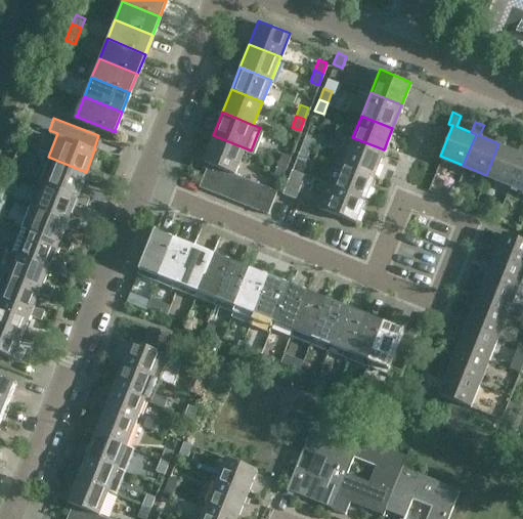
[(509,184),(521,152),(517,149),(503,144),(507,134),(498,130),(493,141),(498,143),(486,175),(509,184)]
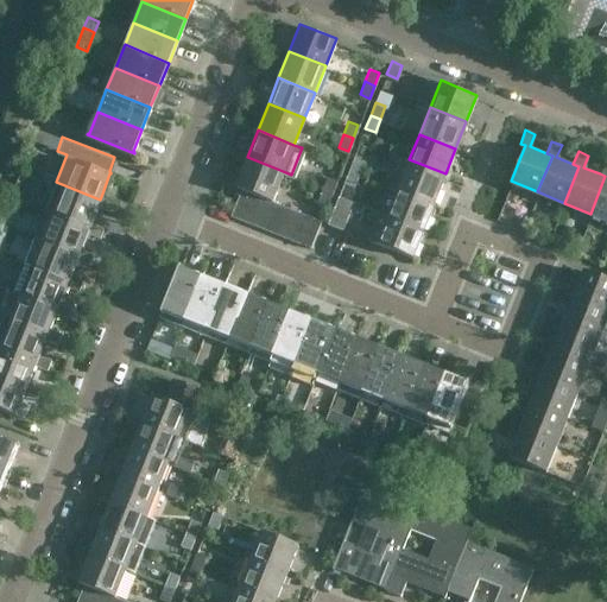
[(364,158),(354,154),(349,166),(359,171),(364,158)]
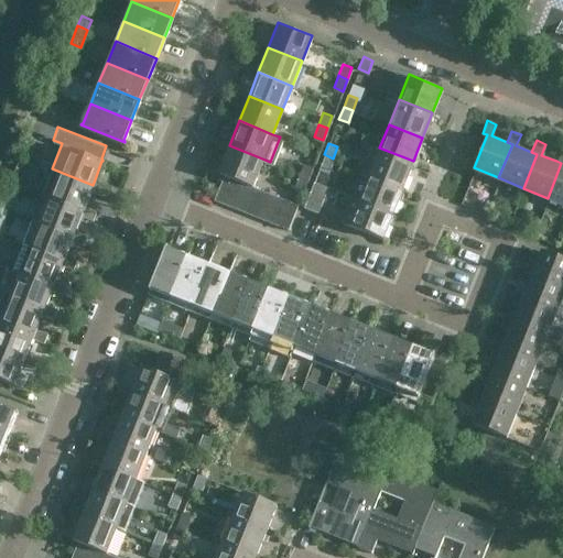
[(252,184),(262,159),(229,145),(219,171),(224,173),(224,172),(237,177),(248,182),(252,184)]
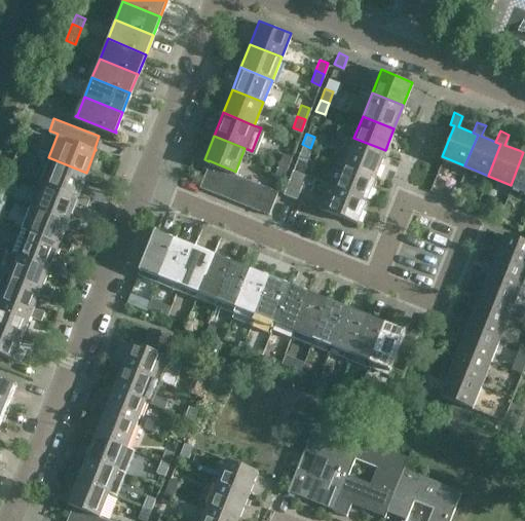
[(375,174),(385,150),(353,138),(344,161),(375,174)]
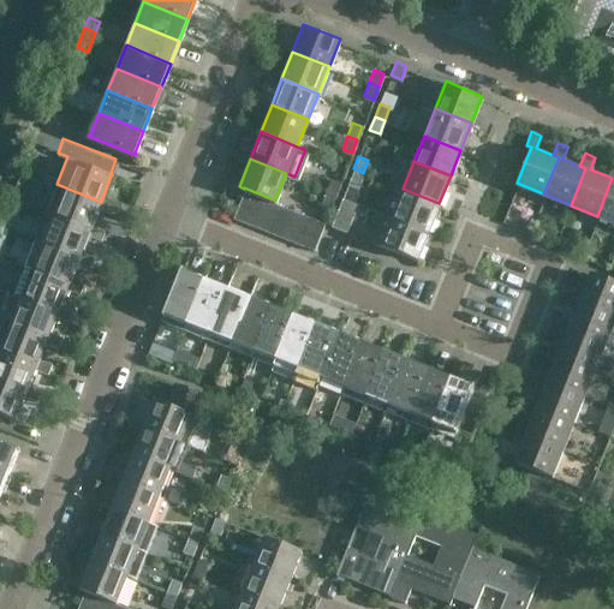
[(613,163),(612,163),(607,175),(612,178),(597,216),(613,222),(613,163)]
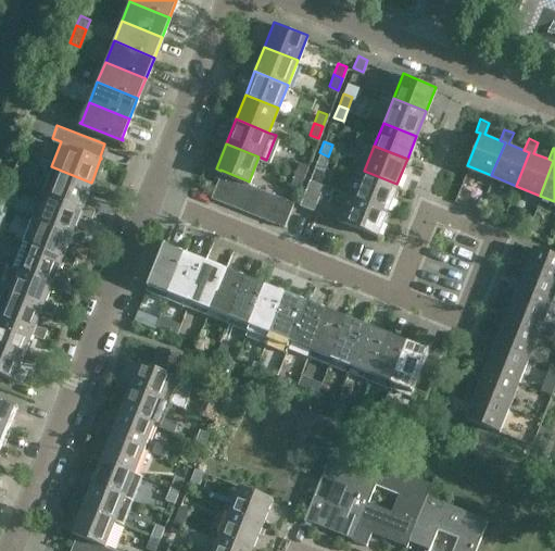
[(324,168),(328,157),(319,152),(314,165),(324,168)]
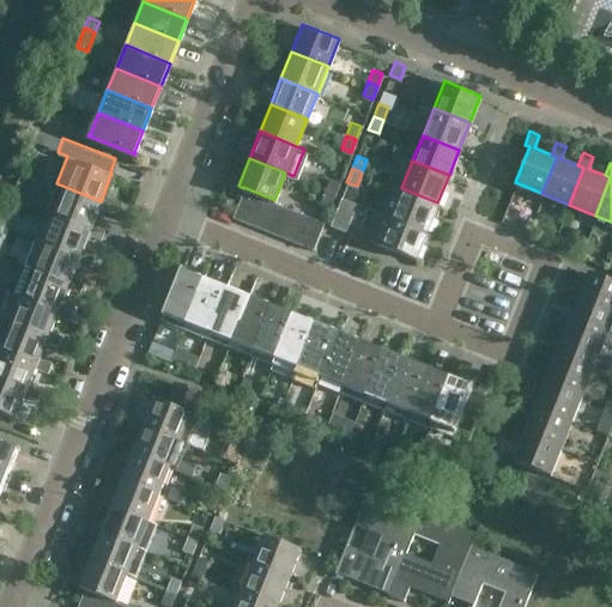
[(339,180),(339,178),(331,175),(325,189),(334,193),(339,180)]
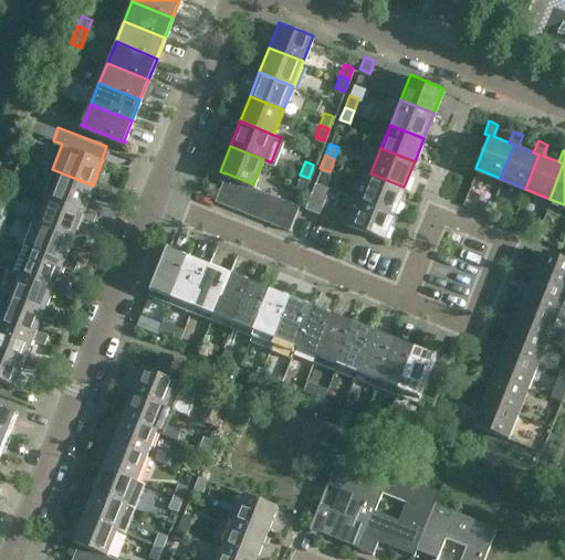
[(12,169),(9,180),(19,183),(22,172),(12,169)]
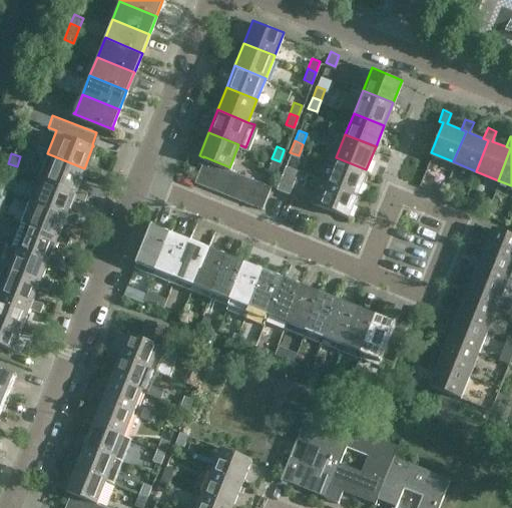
[(96,167),(86,163),(84,168),(47,153),(38,175),(75,190),(77,185),(82,171),(93,175),(96,167)]
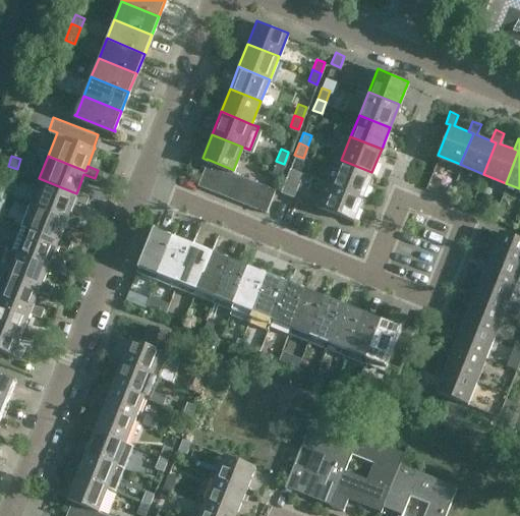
[(210,187),(219,164),(207,159),(207,160),(197,182),(210,187)]
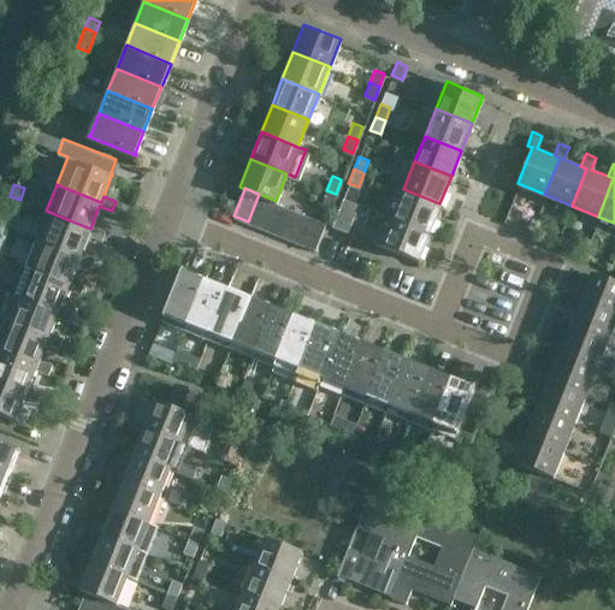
[(430,230),(439,203),(403,189),(392,215),(430,230)]
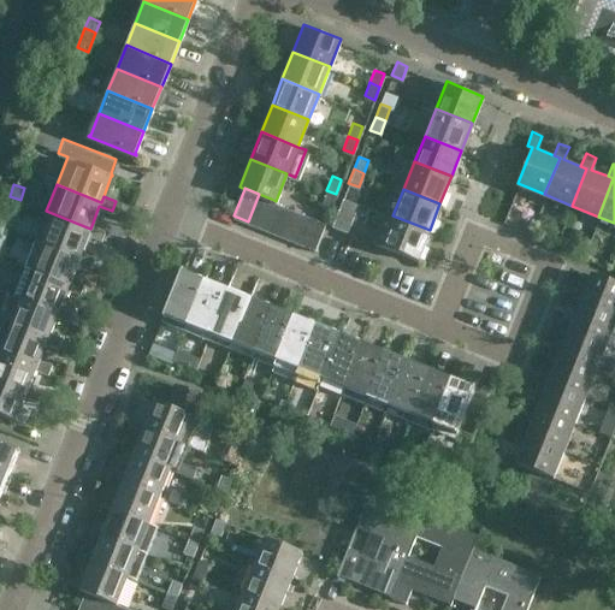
[(331,206),(336,194),(326,190),(321,203),(331,206)]
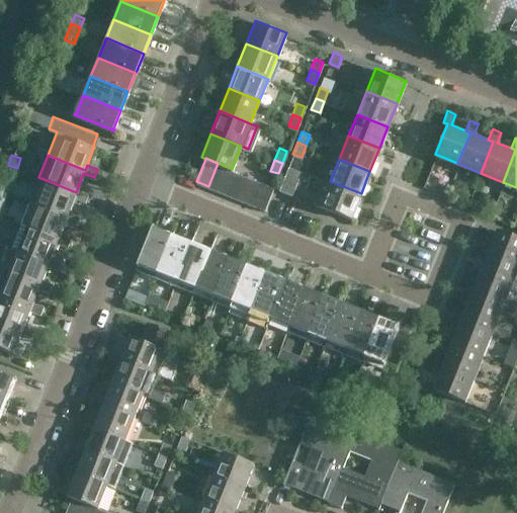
[(220,190),(228,167),(218,163),(208,186),(220,190)]
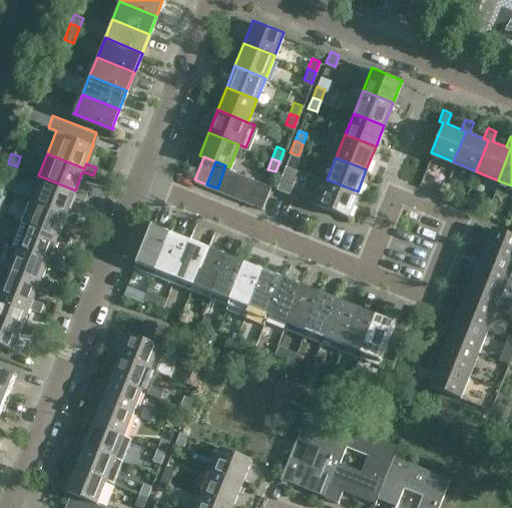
[(6,164),(0,179),(0,185),(6,188),(14,167),(6,164)]
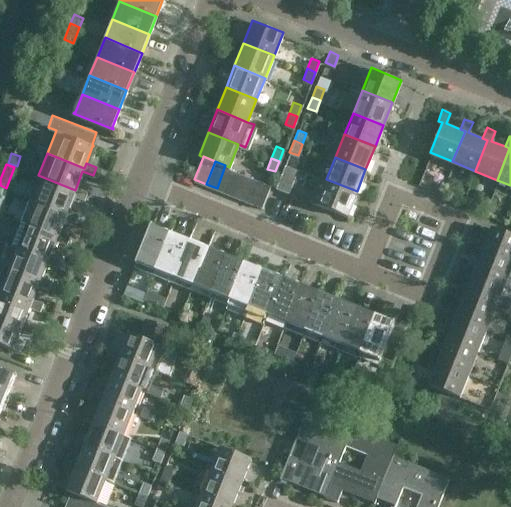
[(228,193),(237,170),(229,167),(225,165),(217,188),(228,193)]
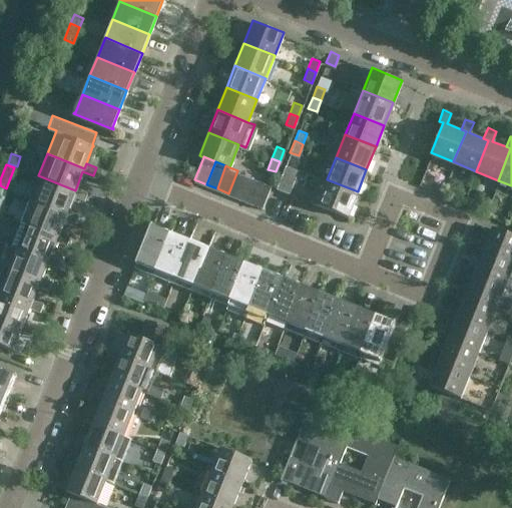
[(97,166),(94,172),(105,176),(107,170),(97,166)]
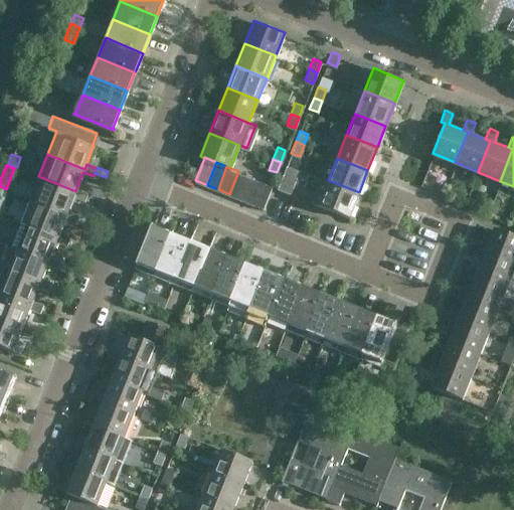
[(240,198),(249,176),(238,171),(229,194),(240,198)]
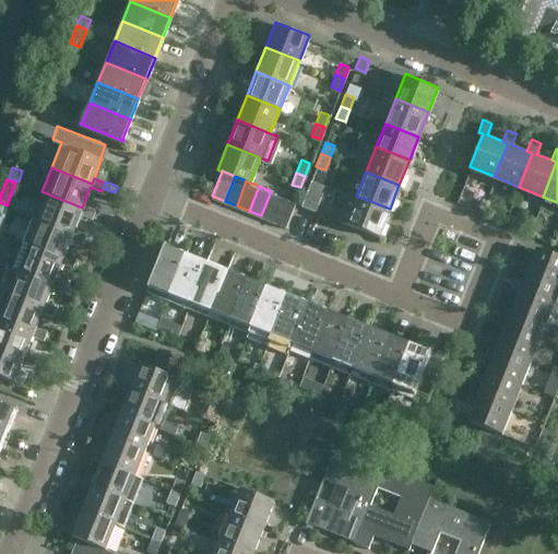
[(95,207),(84,202),(82,208),(42,191),(32,215),(72,232),(74,226),(80,211),(92,216),(95,207)]
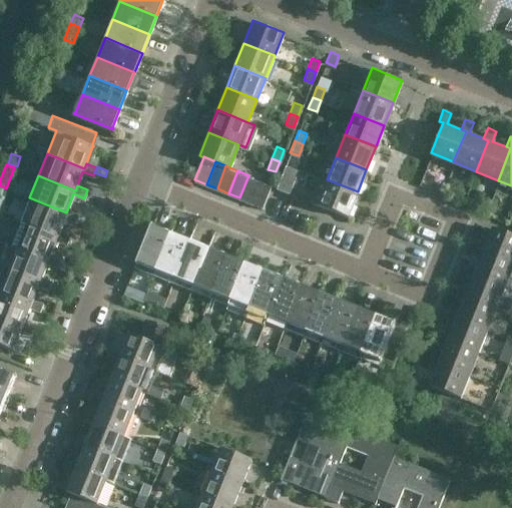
[(250,201),(260,179),(248,175),(239,197),(250,201)]
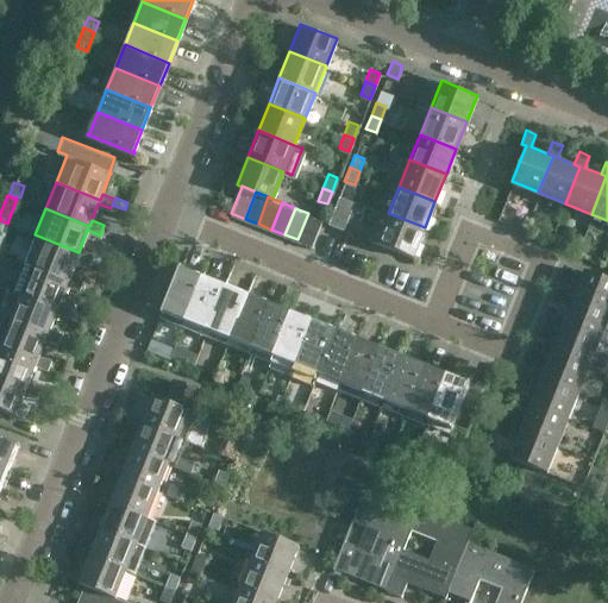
[(343,213),(333,208),(327,221),(338,225),(343,213)]
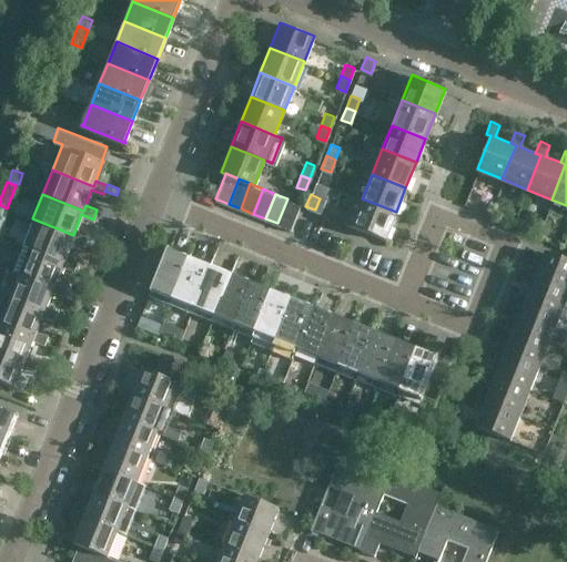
[(385,238),(396,212),(362,198),(354,195),(343,221),(385,238)]
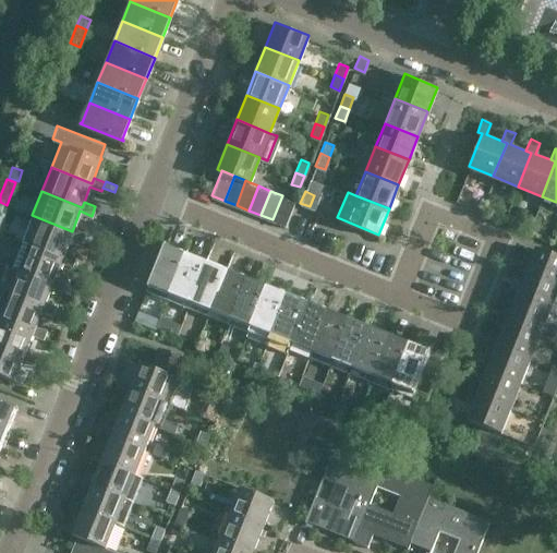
[(294,200),(282,195),(273,219),(285,225),(294,200)]
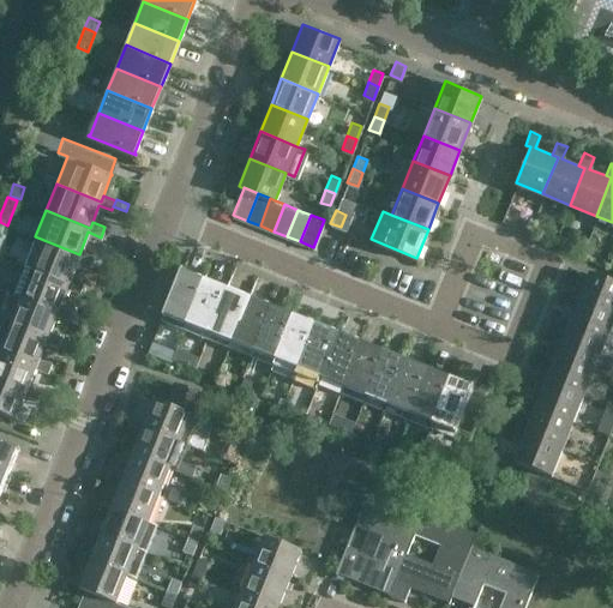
[(94,254),(82,248),(79,254),(35,236),(24,264),(68,281),(71,276),(77,259),(90,264),(94,254)]
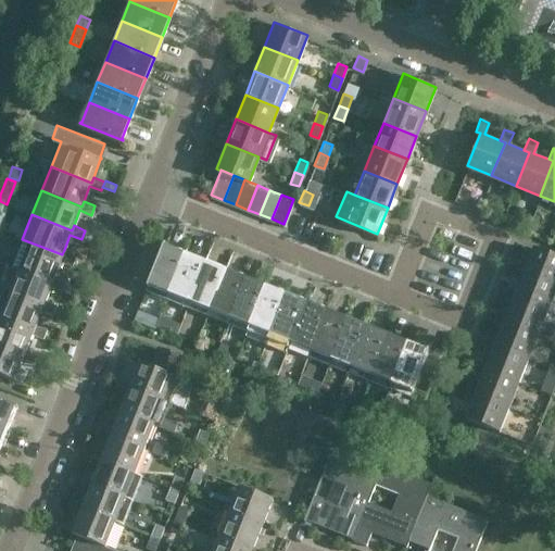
[(62,254),(22,239),(12,263),(63,284),(65,278),(54,274),(61,259),(72,263),(75,254),(64,250),(62,254)]
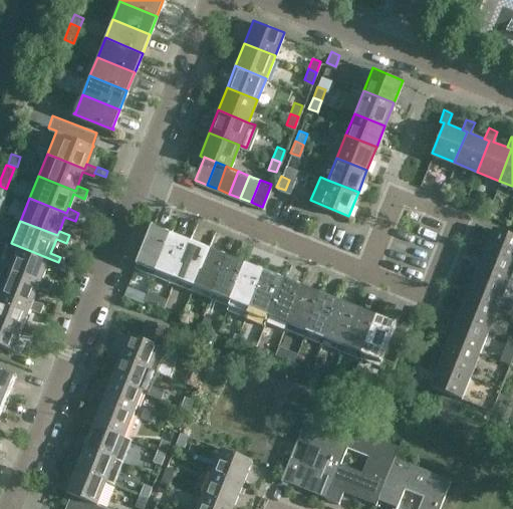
[(155,268),(170,231),(153,224),(153,223),(152,223),(136,262),(137,263),(138,261),(155,268)]
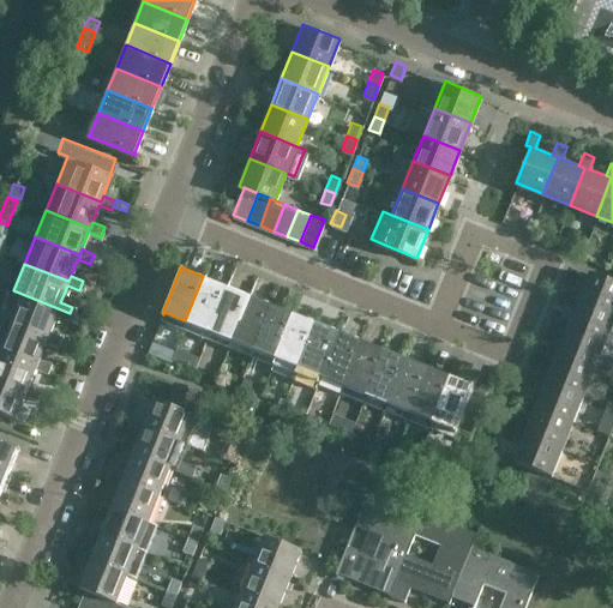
[(565,299),(578,304),(581,298),(612,311),(612,278),(589,270),(582,293),(569,288),(565,299)]
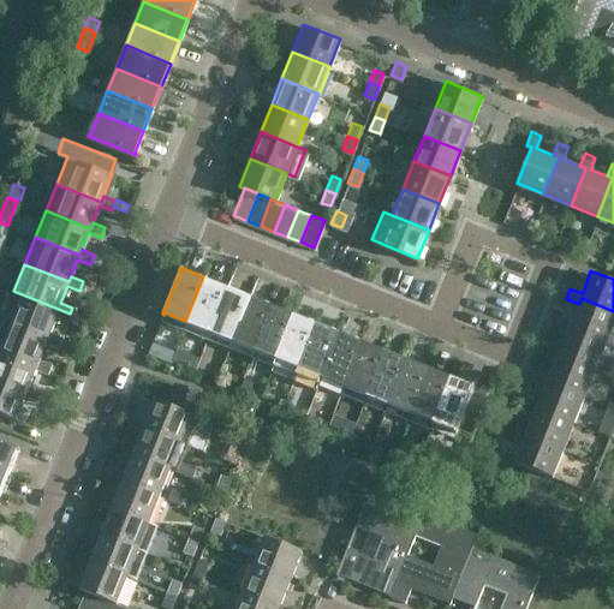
[(208,330),(226,286),(203,276),(185,321),(208,330)]
